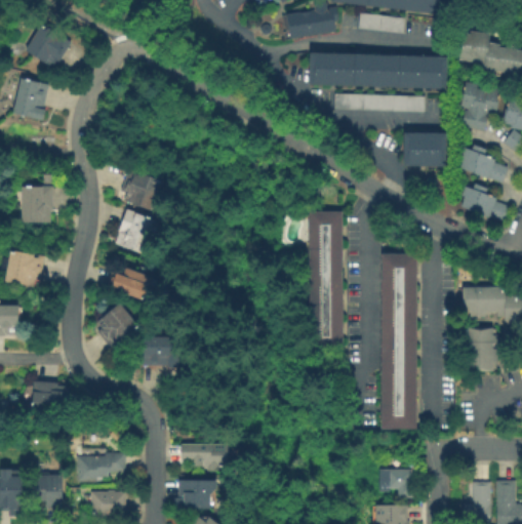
[(331,2),(331,0),(445,0),(444,15),(331,2)]
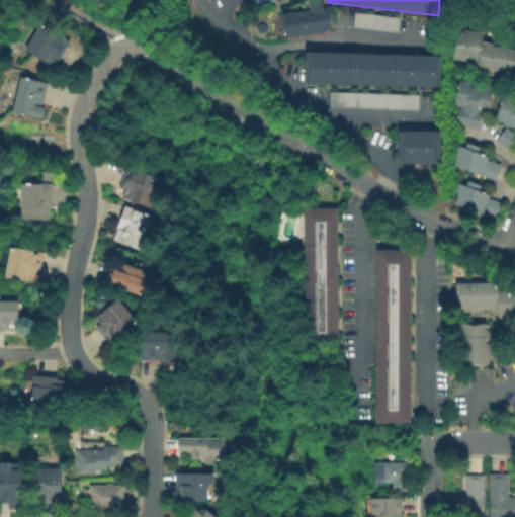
[(330,31),(282,38),(279,14),(310,10),(309,4),(323,2),(324,8),(332,7),(334,20),(329,21),(330,31)]
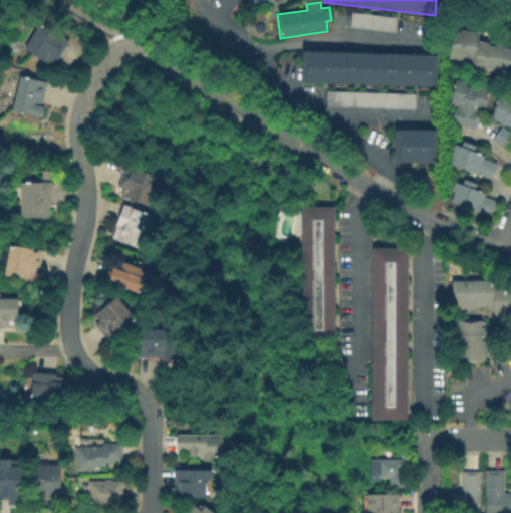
[(397,32),(350,27),(352,11),(399,17),(397,32)]
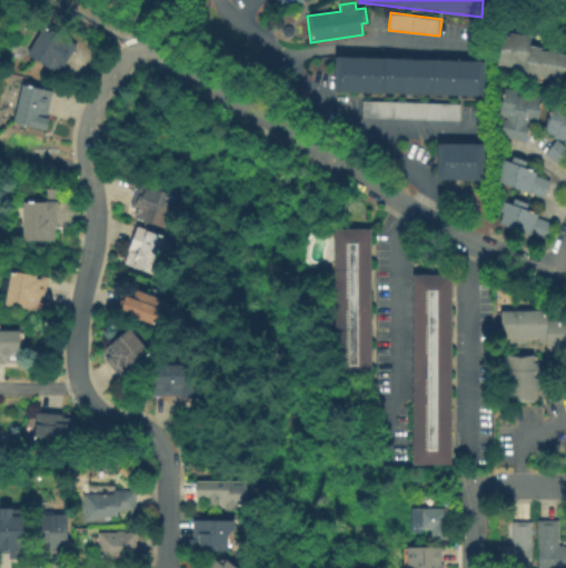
[(79,42),(58,75),(27,53),(48,21),(79,42)]
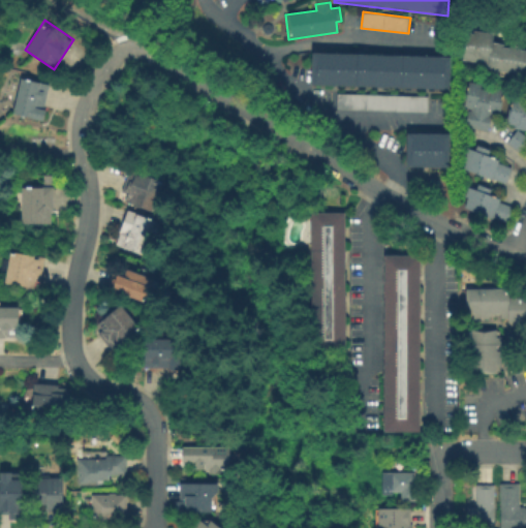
[(525,76),(487,71),(488,64),(461,60),(465,33),(474,35),(474,30),(495,33),(493,41),(504,43),(503,49),(511,50),(512,43),(520,45),(519,51),(525,52),(525,76)]
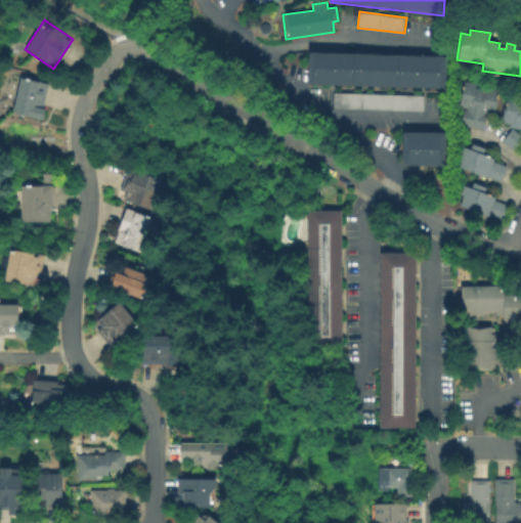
[(445,88),(309,84),(310,52),(446,57),(445,88)]
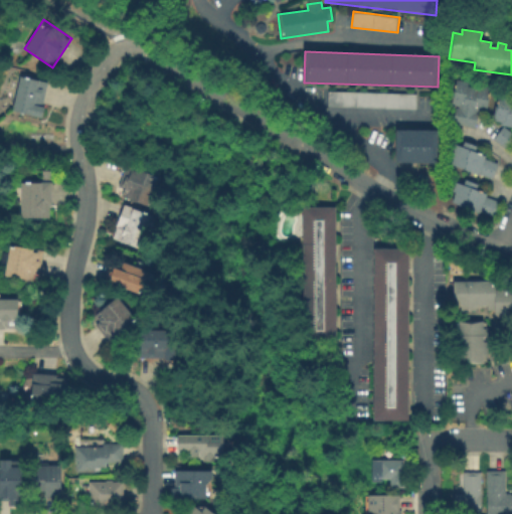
[(43,118),(13,111),(21,74),(47,81),(42,105),(46,106),(43,118)]
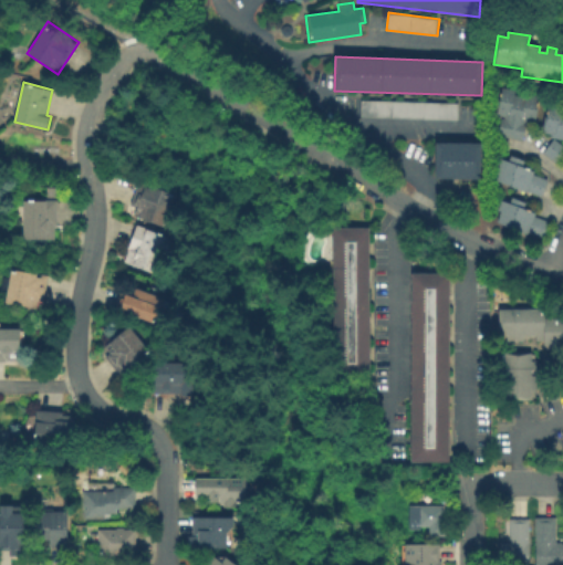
[(517,119),(502,117),(496,116),(501,87),(515,90),(514,95),(521,96),(517,119)]
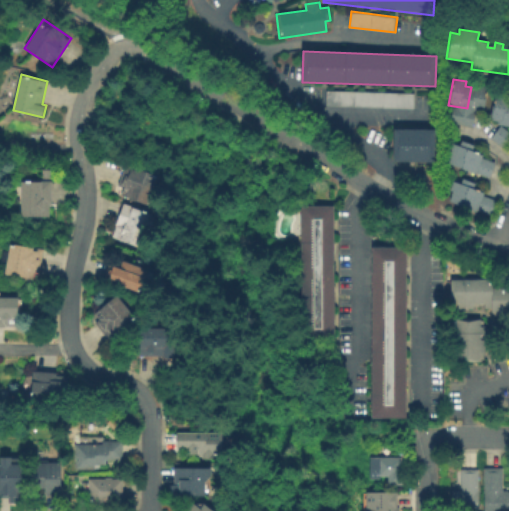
[(484,111),(476,110),(467,108),(471,87),(475,88),(476,85),(488,87),(484,111)]
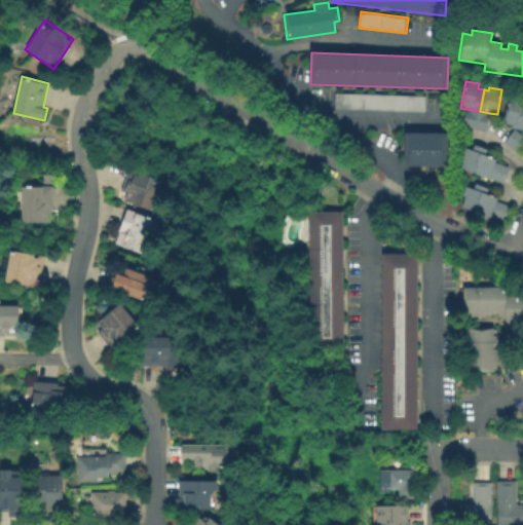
[(425,111),(335,108),(336,92),(426,96),(425,111)]
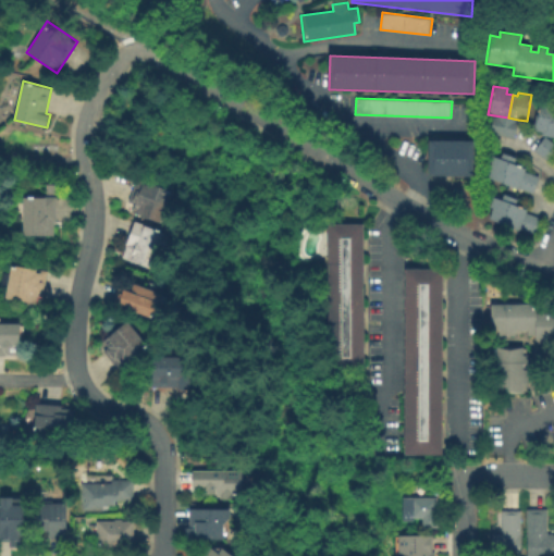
[(546,135),(542,134),(542,131),(534,130),(540,103),(553,106),(546,135)]
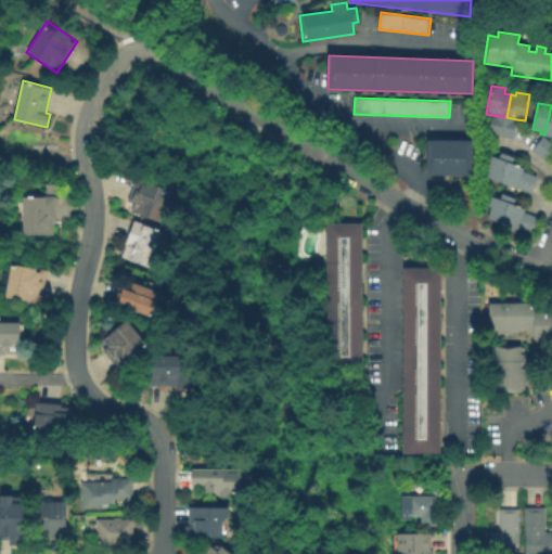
[(516,119),(513,139),(488,134),(492,115),(506,117),(516,119)]
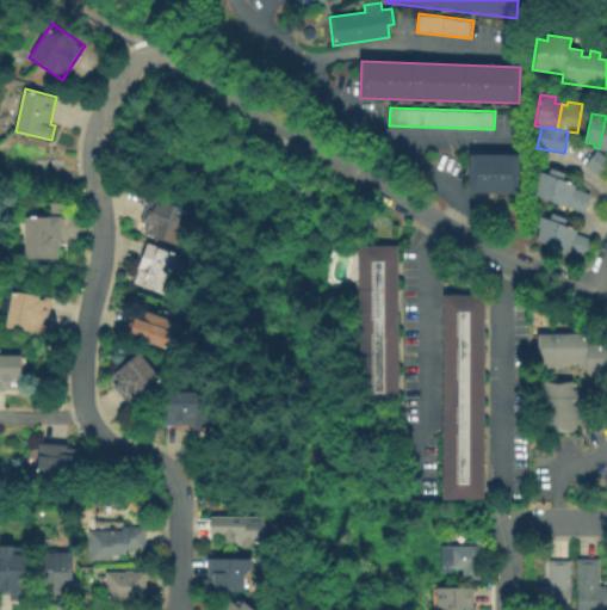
[(606,167),(600,176),(586,165),(598,151),(606,158),(606,167)]
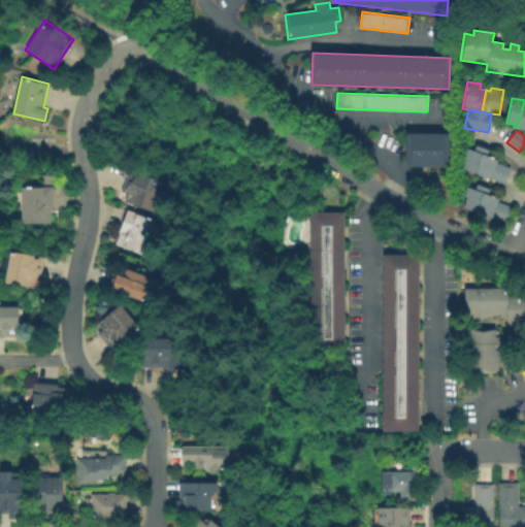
[(405,167),(406,134),(449,134),(449,168),(405,167)]
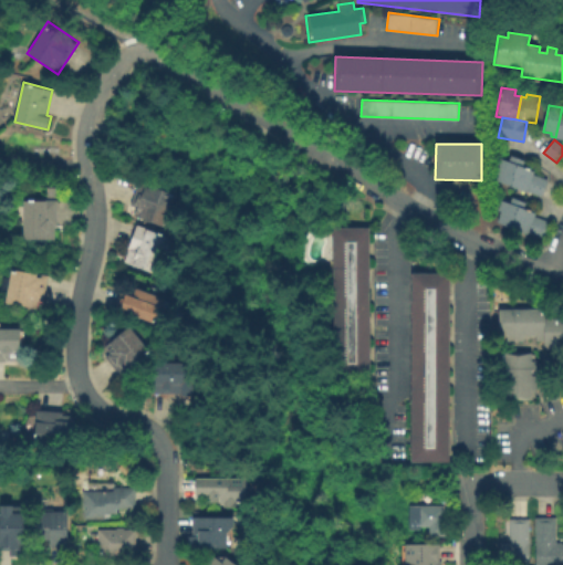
[(544,188),(499,170),(503,159),(510,161),(512,156),(524,161),(522,167),(534,171),(533,175),(548,180),(544,188)]
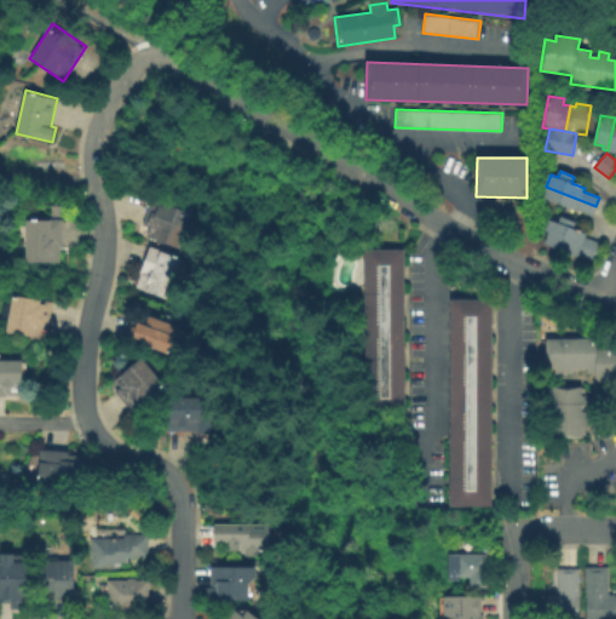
[(591,221),(540,201),(546,187),(596,206),(591,221)]
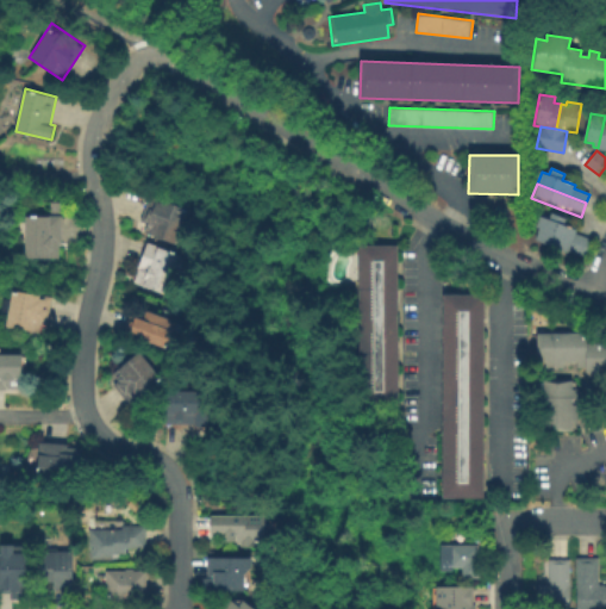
[(180,246),(142,231),(145,222),(138,218),(149,191),(194,207),(180,246)]
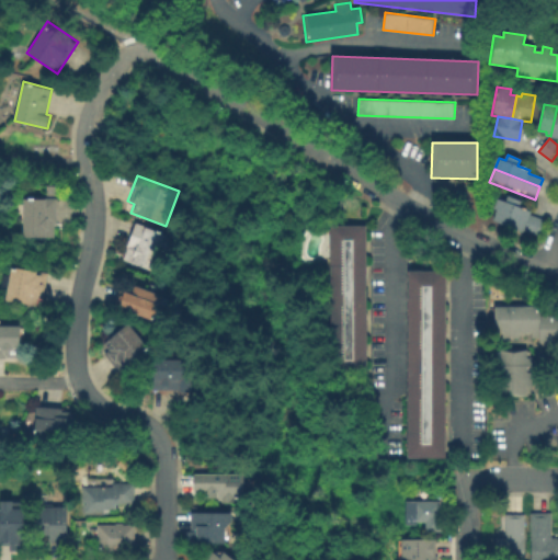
[(498,210),(492,208),(497,198),(505,202),(508,195),(521,201),(519,206),(533,212),(531,215),(545,220),(542,229),(498,210)]
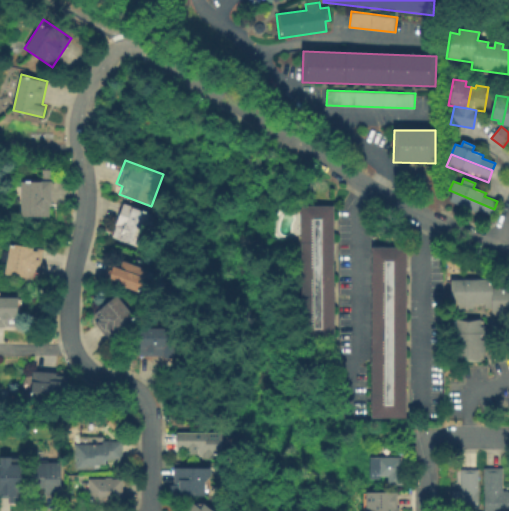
[(21,183),(50,182),(50,218),(21,218),(21,183)]
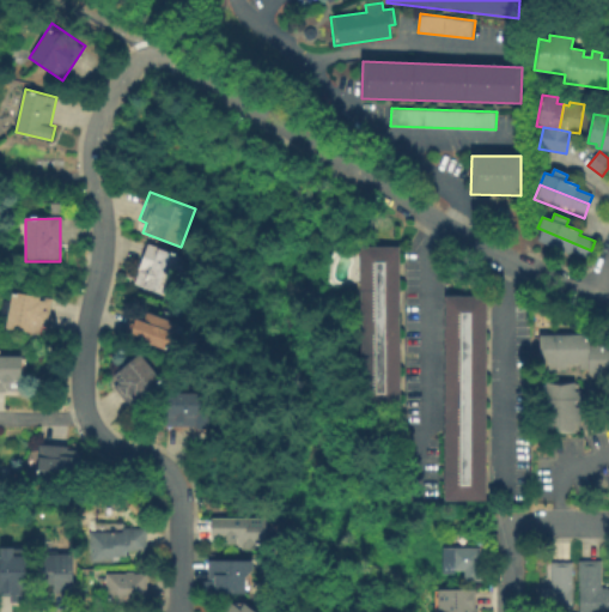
[(585,264),(537,243),(543,230),(591,250),(585,264)]
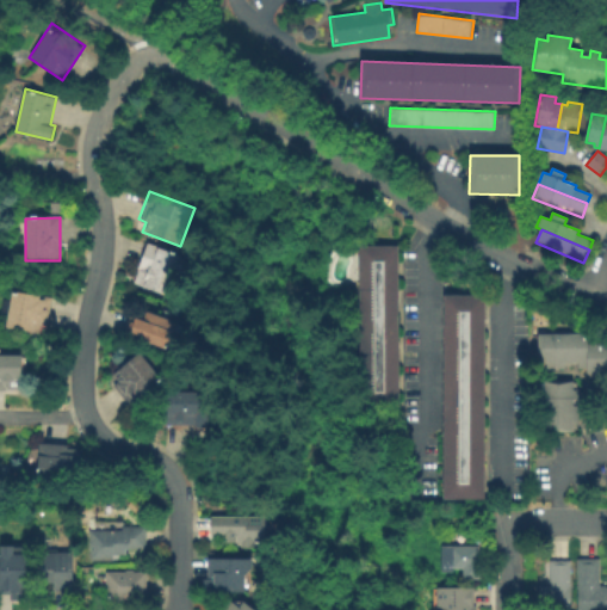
[(132,287),(148,245),(192,262),(177,302),(132,287)]
